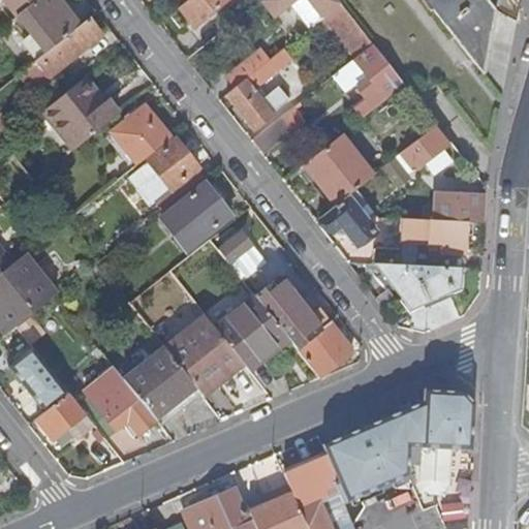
[(33,0),(3,0),(16,14),(33,0)]
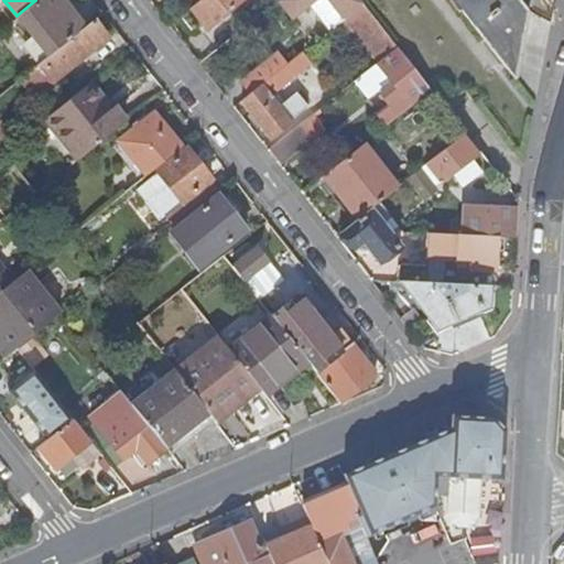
[(35,0),(17,15),(46,55),(84,25),(63,0),(35,0)]
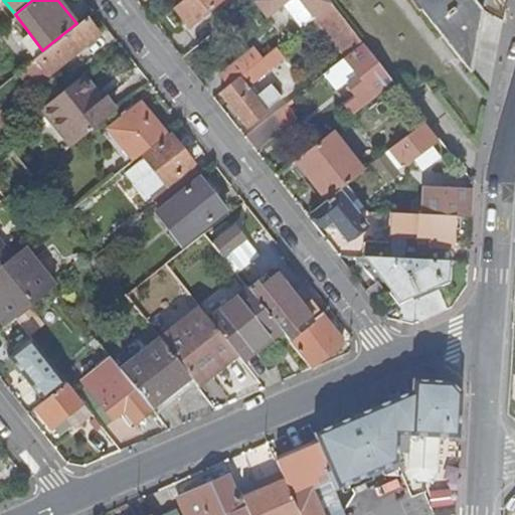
[(179,0),(176,2),(171,7),(185,25),(217,0),(179,0)]
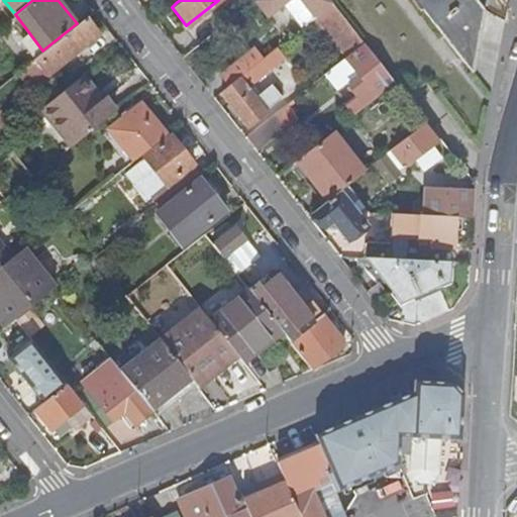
[(300,0),(314,16),(331,2),(329,0),(252,0),(266,15),(281,3),(284,0),(300,0)]
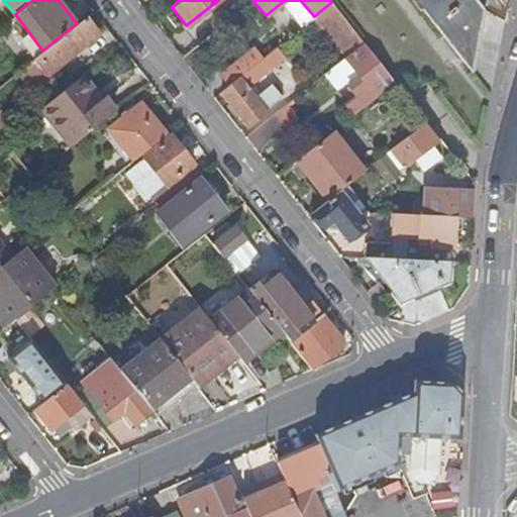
[(301,27),(314,16),(300,0),(284,0),(281,3),(301,27)]
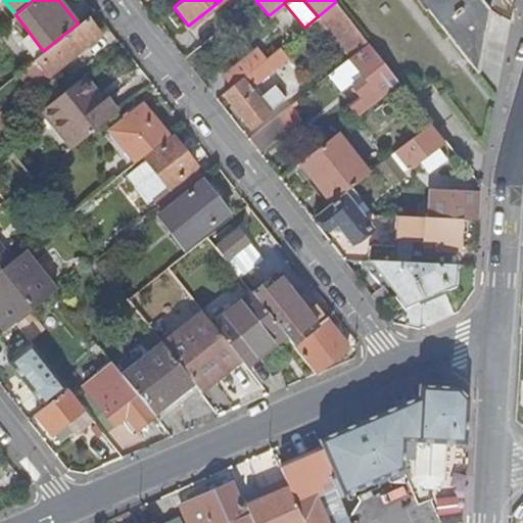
[(421,0),(478,73),(490,8),(484,0),(421,0)]
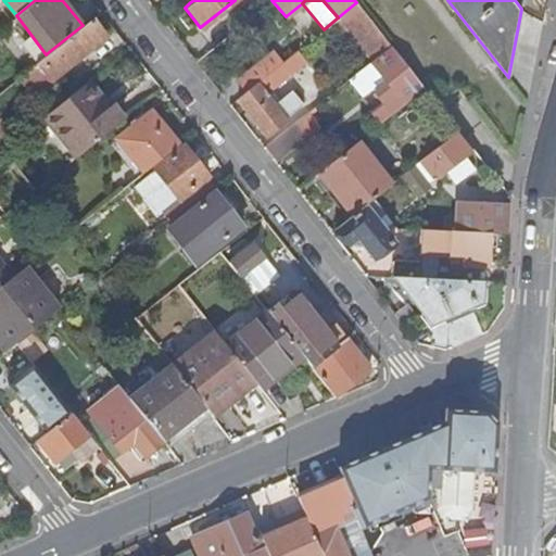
[(373,59),(390,46),(356,2),(338,17),(373,59)]
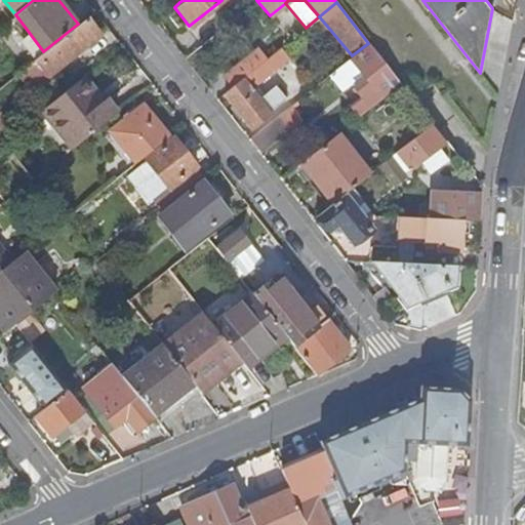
[(87,17),(78,24),(43,51),(17,73),(34,94),(54,78),(42,62),(46,58),(54,69),(98,33),(87,17)]
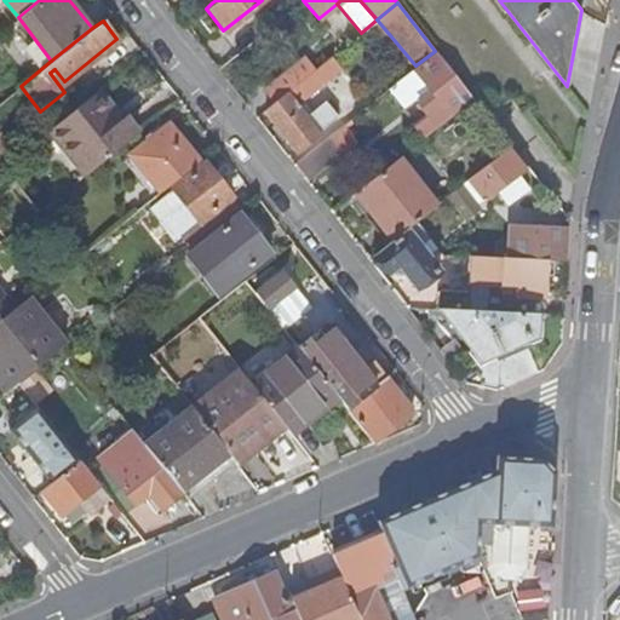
[(417,126),(425,136),(471,98),(435,51),(415,65),(389,87),(403,108),(414,98),(429,116),(417,126)]
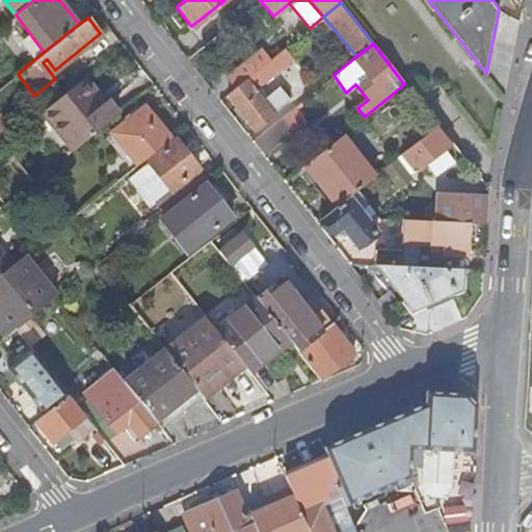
[(234,87),(228,92),(255,128),(291,99),(281,84),(265,96),(257,87),(292,58),(284,48),(269,60),(234,87)]
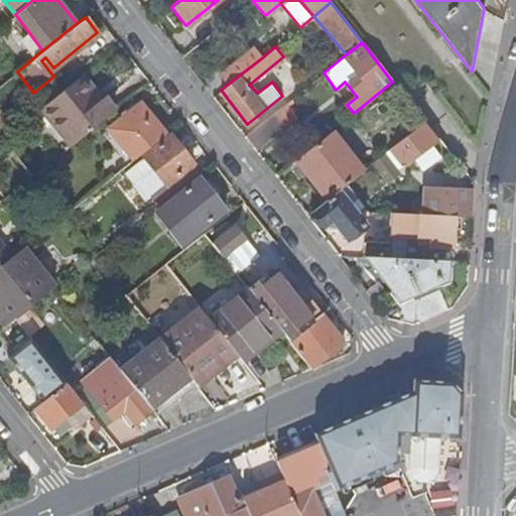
[(227,85),(261,58),(252,47),(219,74),(227,85)]
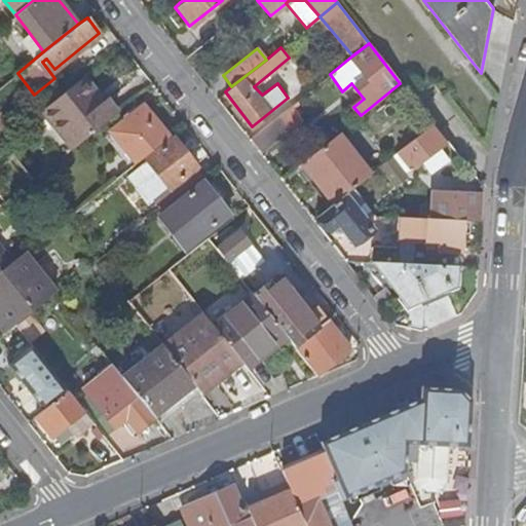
[(81,77),(42,108),(44,112),(59,99),(72,116),(96,96),(81,77)]
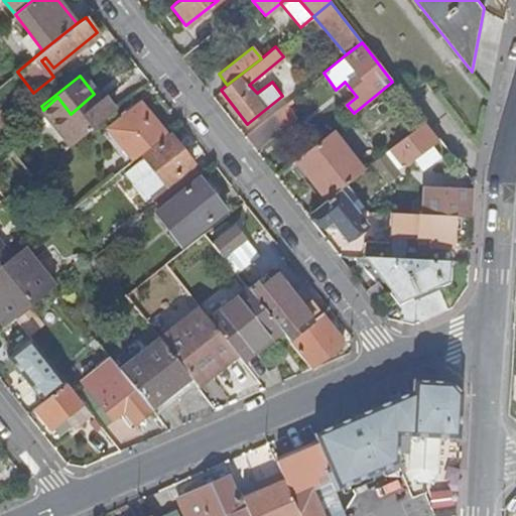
[(57,97),(43,110),(72,144),(115,110),(103,95),(98,99),(94,94),(71,114),(57,97)]
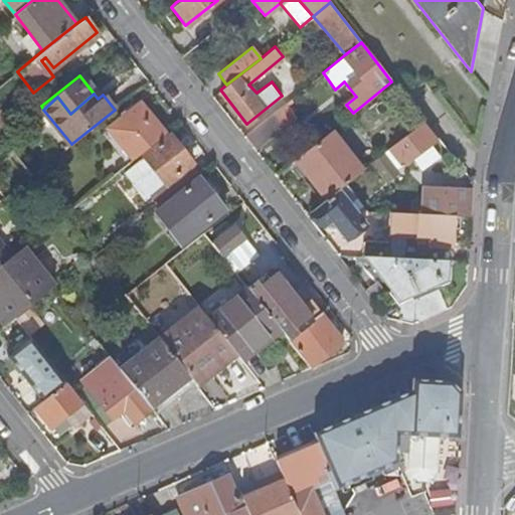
[(291,99),(242,136),(254,151),(296,118),(287,106),(292,101),(291,99)]
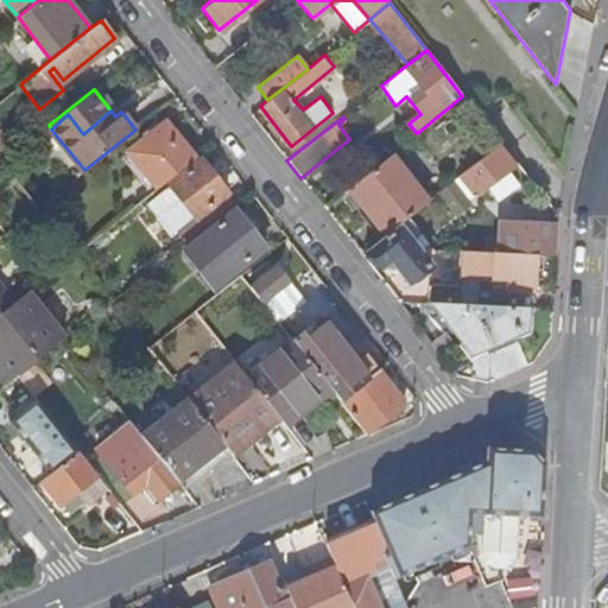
[(166,181),(194,158),(165,122),(130,151),(158,187),(166,181)]
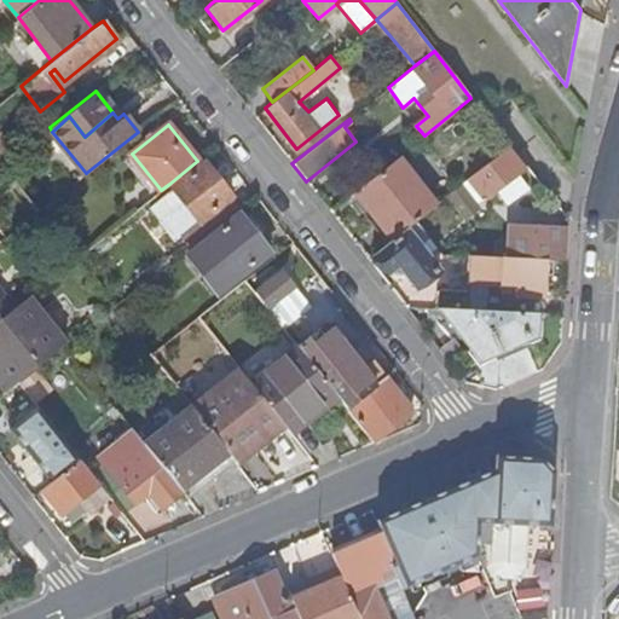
[(0,136),(0,165),(1,166),(15,155),(0,136)]
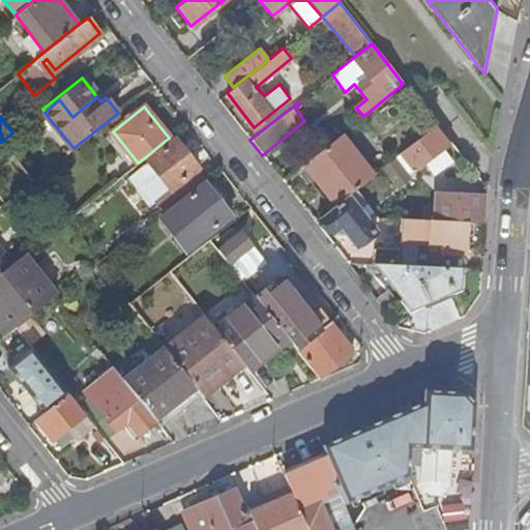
[(448,145),(434,126),(400,153),(414,171),(424,164),(442,149),(448,145)]
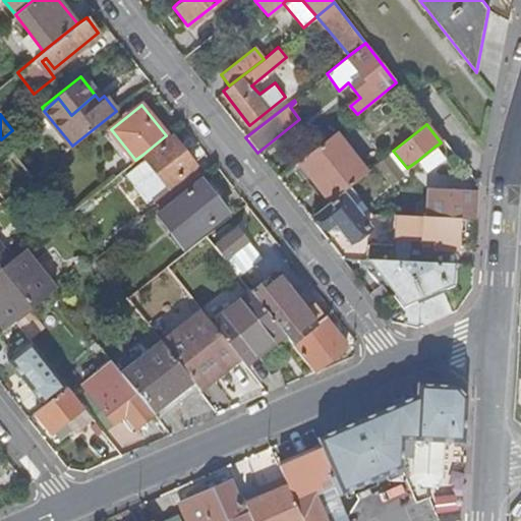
[(13,131),(12,130),(1,139),(2,140),(13,131)]
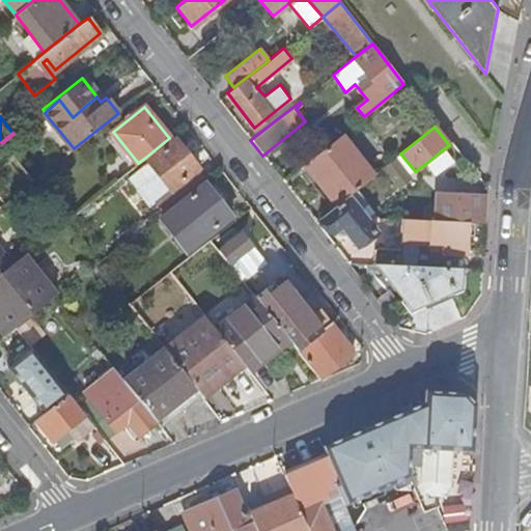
[(303,164),(335,205),(346,196),(356,190),(373,176),(340,135),(303,164)]
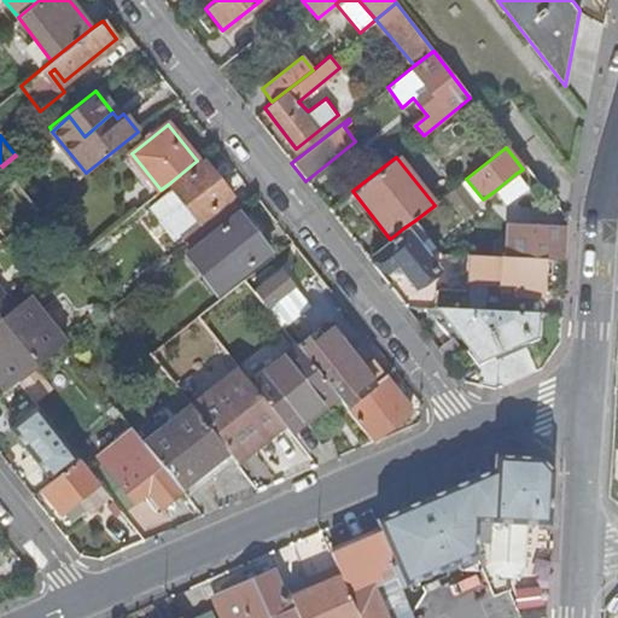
[(165,210),(168,208),(180,198),(196,219),(184,227),(178,232),(187,245),(238,204),(204,161),(172,187),(169,184),(161,190),(153,194),(165,210)]
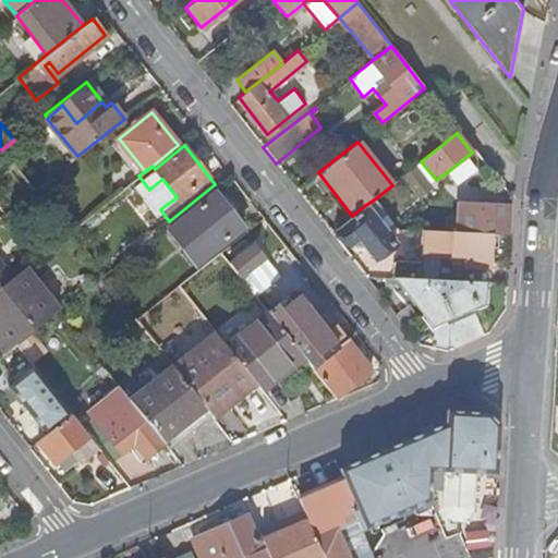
[(465,157),(447,172),(457,184),(475,169),(465,157)]
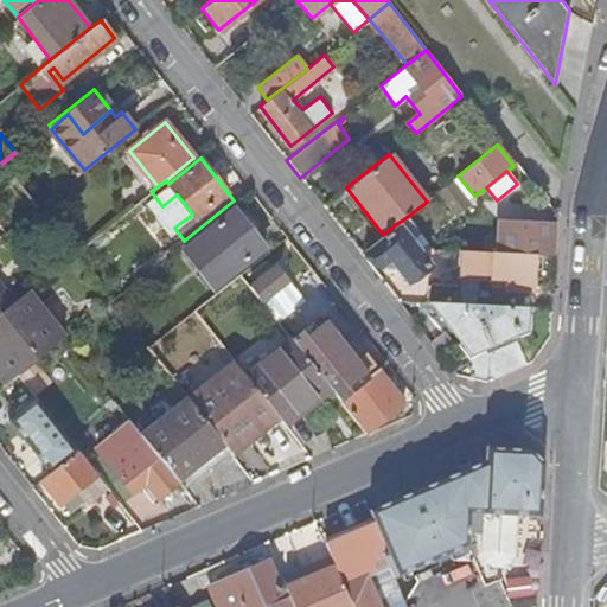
[(165,204),(180,223),(192,215),(177,195),(165,204)]
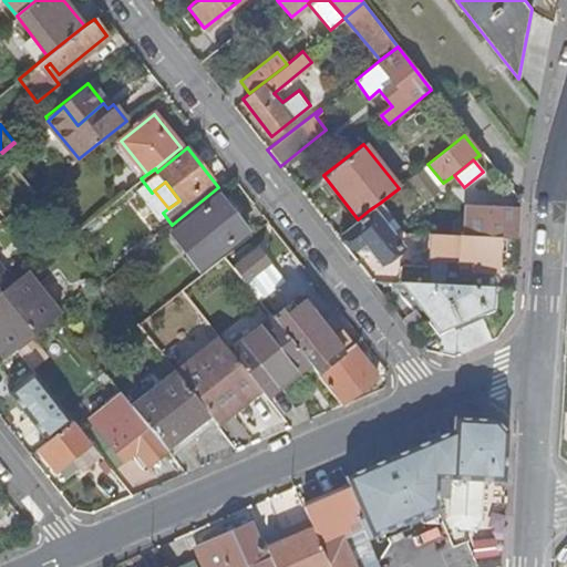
[(218,195),(171,233),(199,268),(246,230),(218,195)]
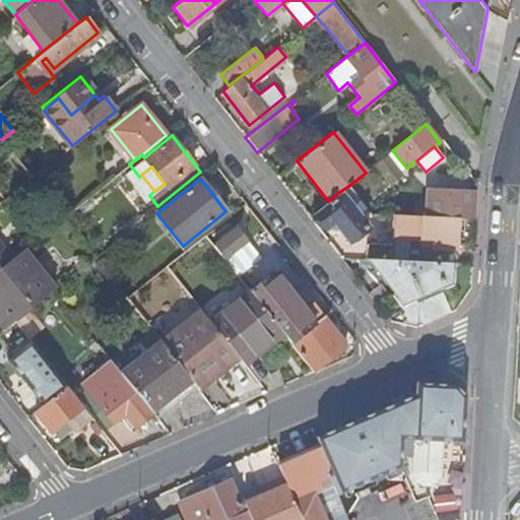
[(426,189),(425,215),(458,216),(474,217),(474,189),(462,189),(444,189),(426,189)]
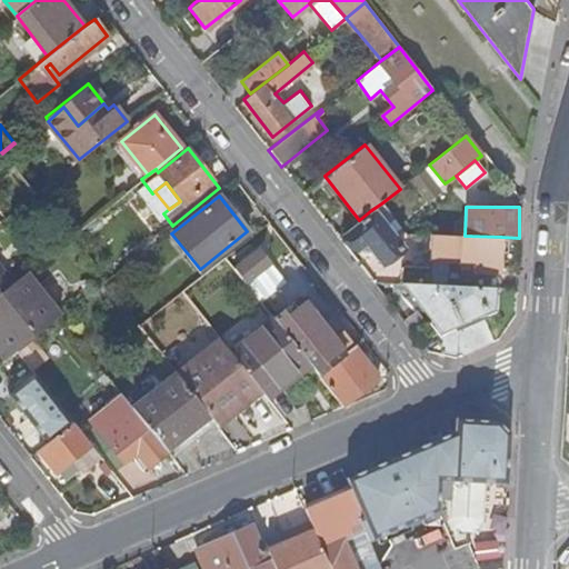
[(359,220),(342,233),(355,250),(365,242),(381,263),(401,248),(371,210),(359,220)]
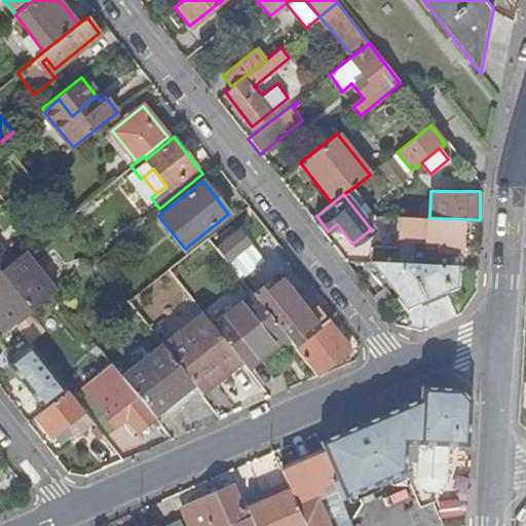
[(248,204),(220,226),(235,245),(262,224),(248,204)]
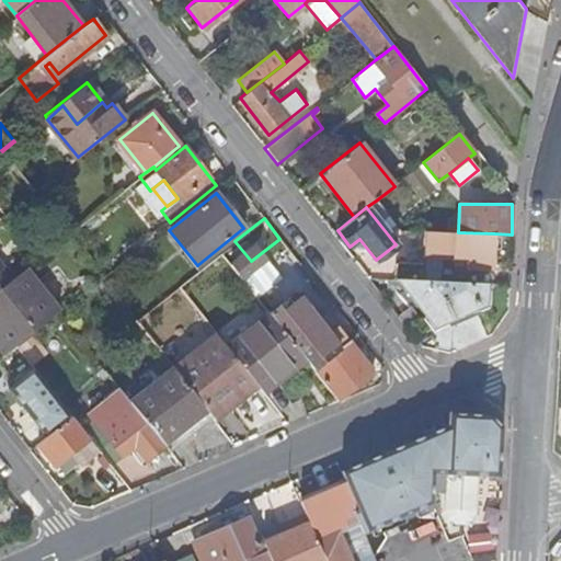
[(424,231),(423,256),(466,258),(465,271),(493,272),(494,233),(458,232),(424,231)]
